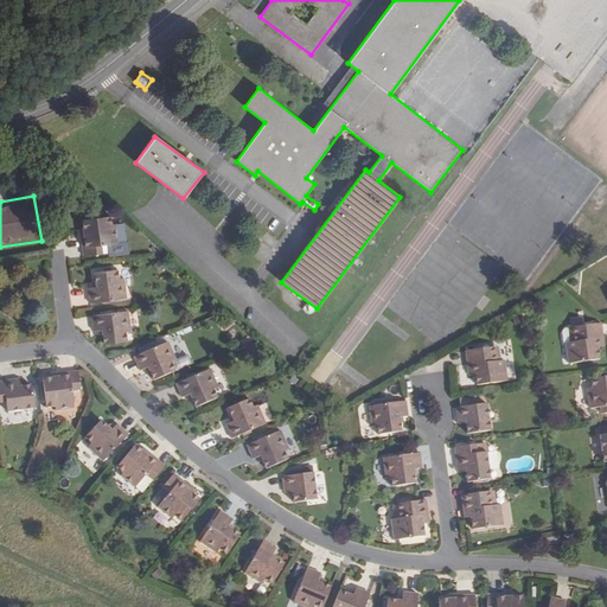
[(110,223),(109,215),(101,216),(91,217),(90,211),(82,212),(82,218),(81,218),(83,232),(80,232),(83,255),(109,251),(108,243),(116,242),(114,223),(110,223)]
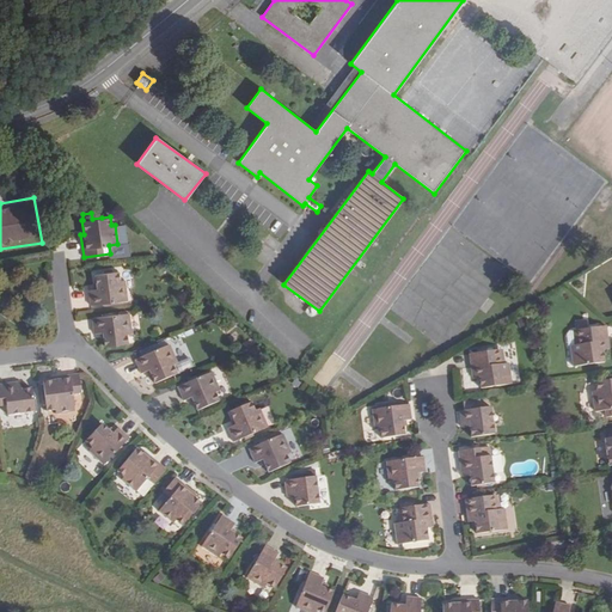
[(90,293),(91,307),(122,303),(118,274),(96,276),(97,292),(90,293)]
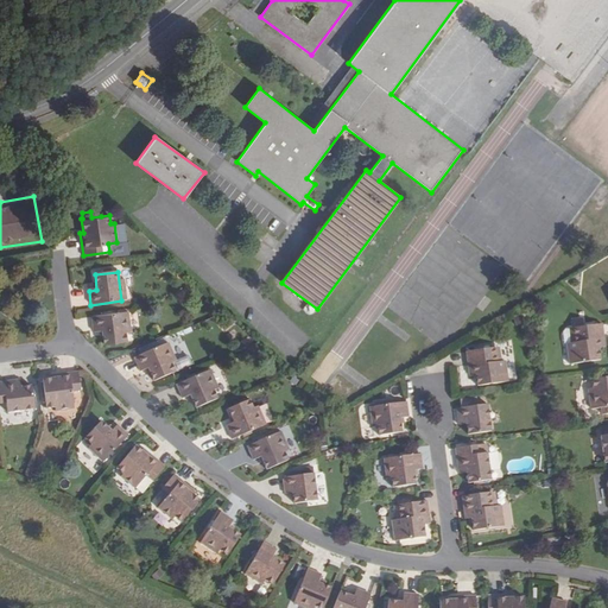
[(132,331),(128,312),(92,317),(94,331),(103,330),(106,346),(128,342),(127,331),(132,331)]
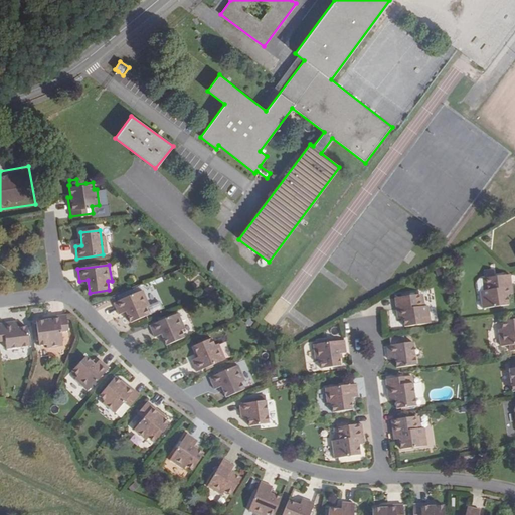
[(503,296),(502,289),(507,288),(506,274),(490,276),(490,270),(482,271),(483,278),(481,278),(483,290),(480,290),(477,291),(479,309),(504,306),(503,296)]
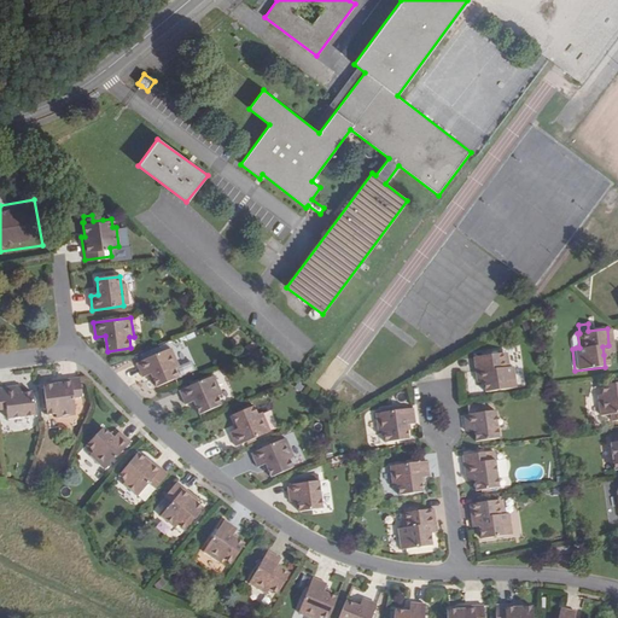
[(503,351),(473,356),(477,372),(483,371),(484,379),(485,391),(517,388),(513,366),(508,367),(506,367),(503,351)]
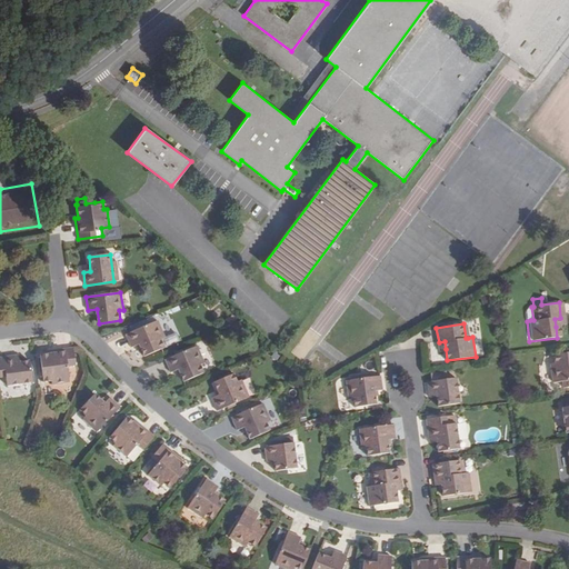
[(145,359),(165,350),(152,325),(126,337),(131,349),(139,346),(145,359)]
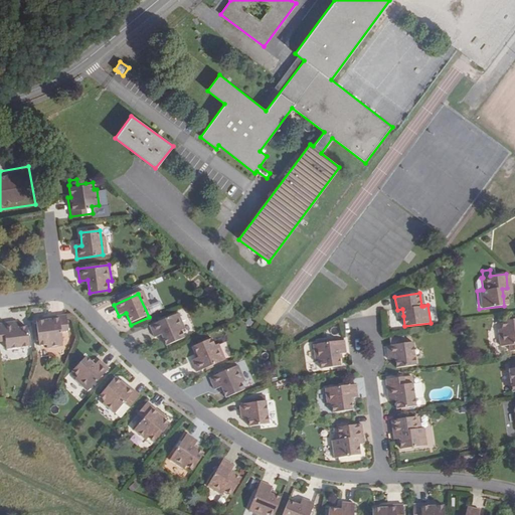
[(183,330),(176,315),(147,328),(152,339),(159,336),(165,347),(183,339),(179,332),(183,330)]
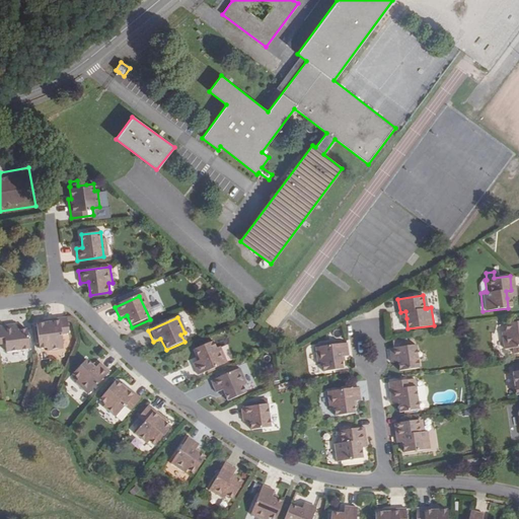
[(50,323),(51,326),(39,327),(42,352),(50,351),(50,354),(65,352),(64,344),(72,343),(69,320),(50,323)]
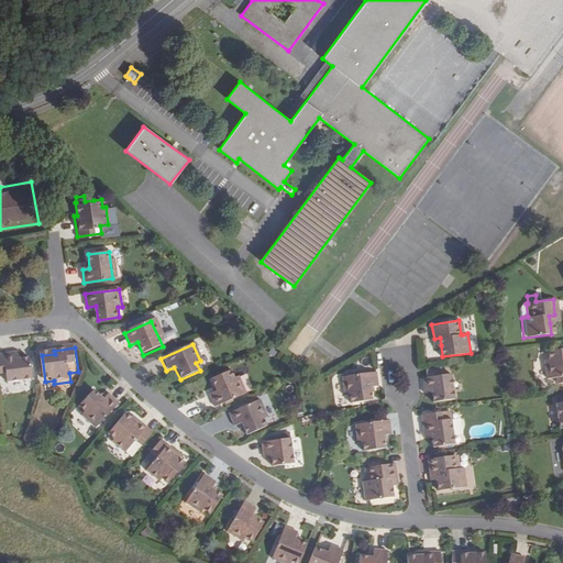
[(549,360),(545,361),(548,378),(556,377),(558,384),(562,383),(562,348),(548,350),(549,360)]
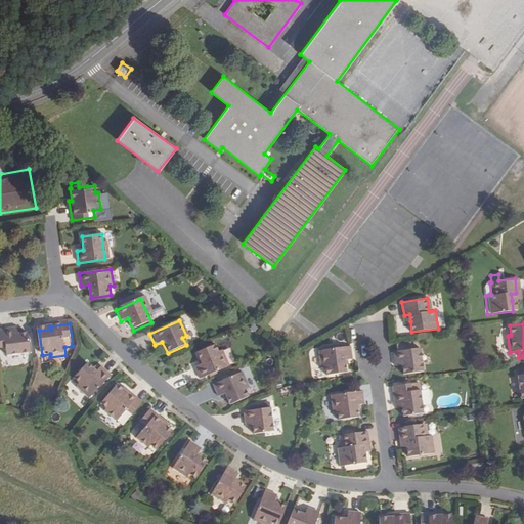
[(34,352),(31,334),(23,335),(15,335),(14,331),(0,333),(0,348),(9,347),(10,356),(34,352)]
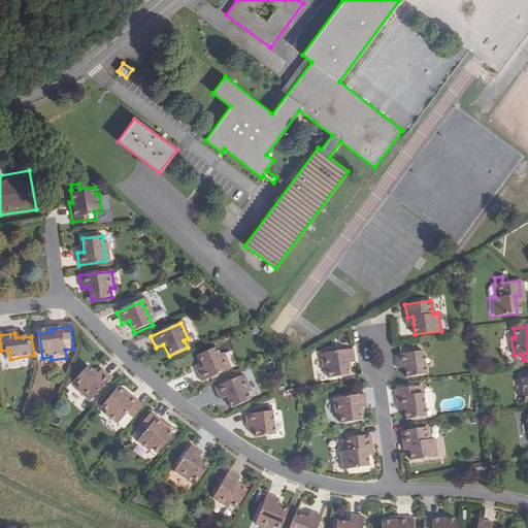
[(400,353),(397,354),(398,367),(405,366),(407,375),(427,372),(424,350),(417,351),(416,345),(399,348),(400,353)]
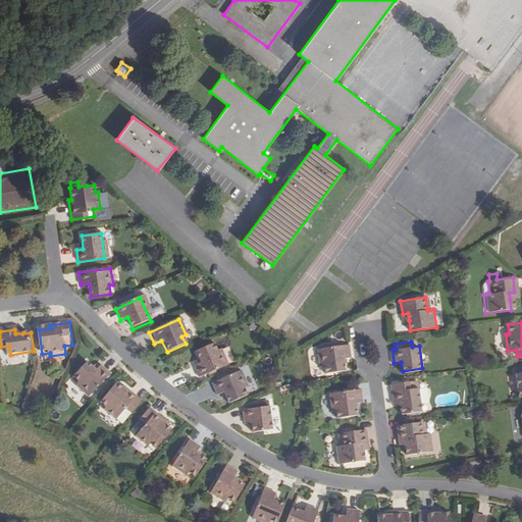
[(200,377),(224,367),(229,365),(222,349),(218,351),(215,343),(197,351),(202,362),(195,365),(200,377)]
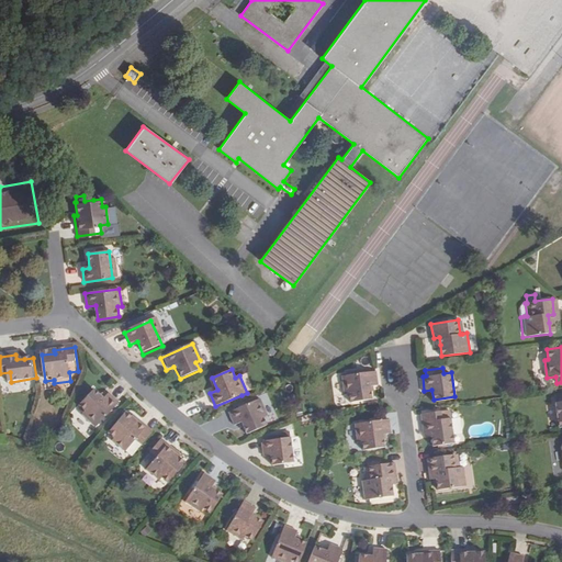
[(370,385),(378,383),(375,370),(361,372),(361,369),(348,371),(348,373),(343,374),(345,393),(349,393),(350,402),(372,398),(370,385)]
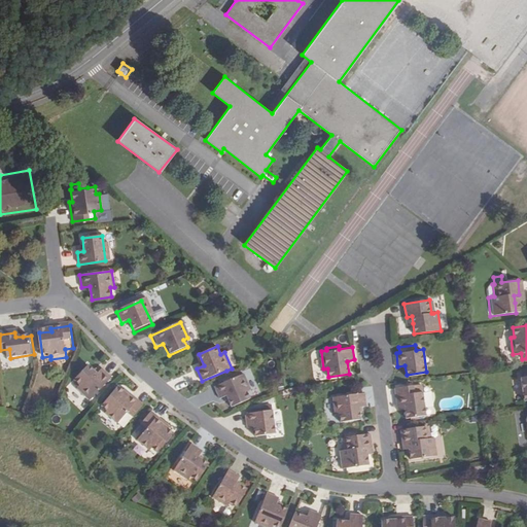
[(81,391),(79,394),(93,406),(112,381),(103,373),(98,379),(89,371),(75,386),(81,391)]
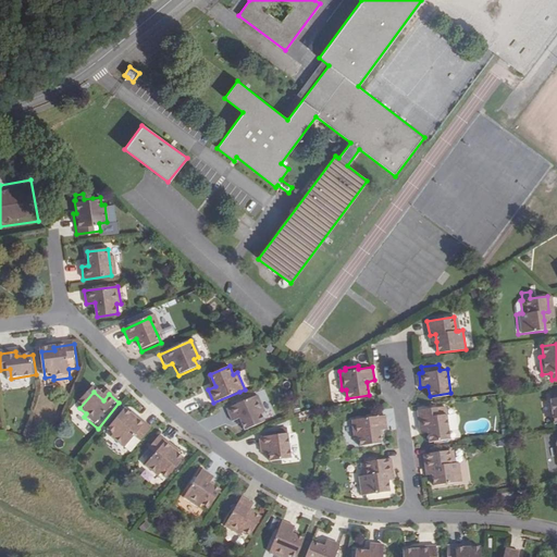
[(264,412),(258,396),(226,409),(232,421),(239,418),(245,431),(264,422),(261,415),(264,412)]
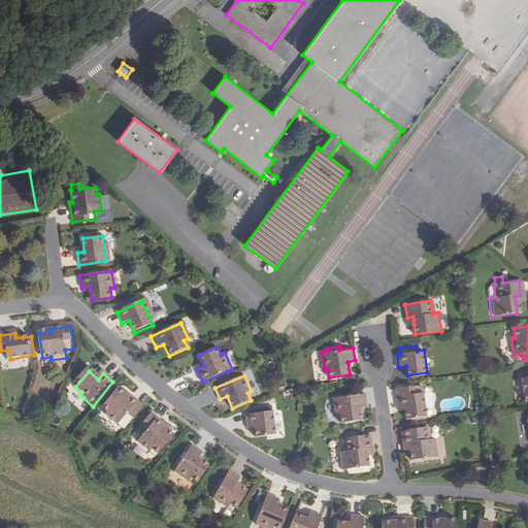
[(421,394),(419,385),(410,386),(413,395),(421,394)]
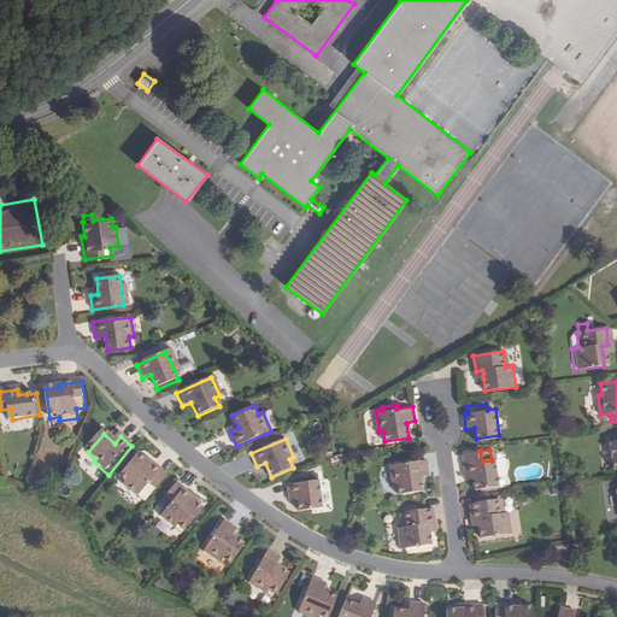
[(471,480),(472,492),(495,488),(492,460),(482,462),(480,451),(462,453),(465,474),(470,472),(471,480)]
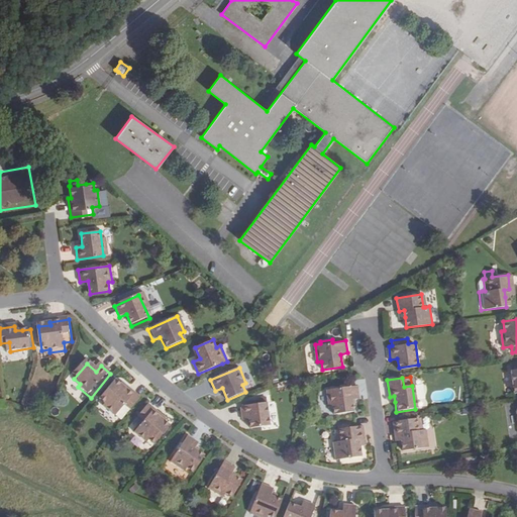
[(125,386),(123,387),(115,381),(99,399),(105,404),(103,406),(114,416),(119,410),(125,415),(139,398),(125,386)]
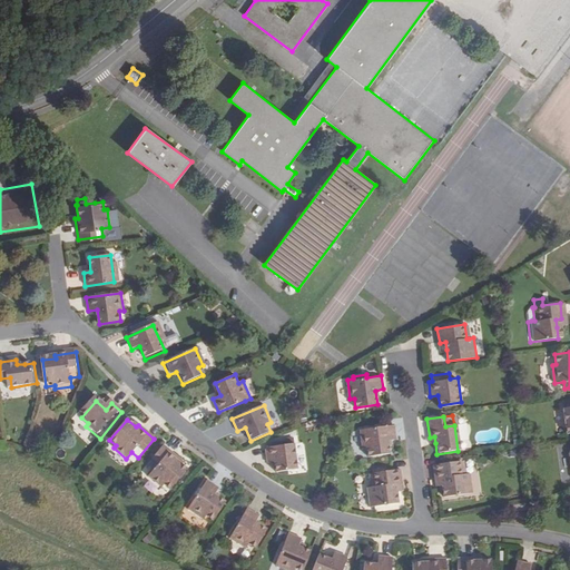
[(396,436),(394,424),(361,429),(363,446),(367,446),(369,455),(390,452),(387,439),(396,436)]
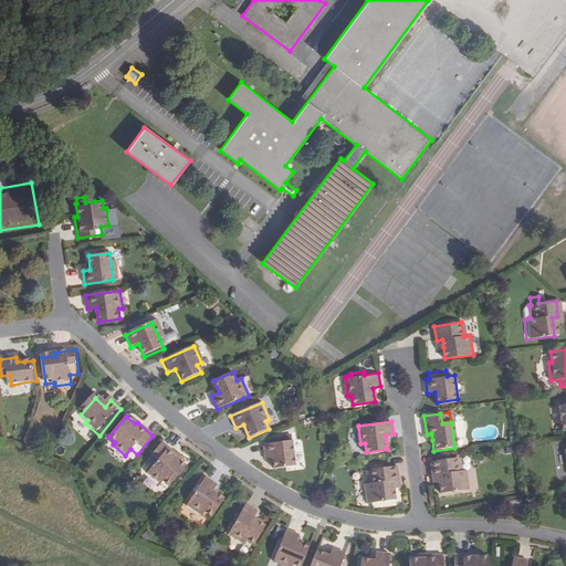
[(306,459),(301,435),(272,441),(272,443),(262,443),(263,458),(271,457),(272,468),(293,465),(293,461),(306,459)]
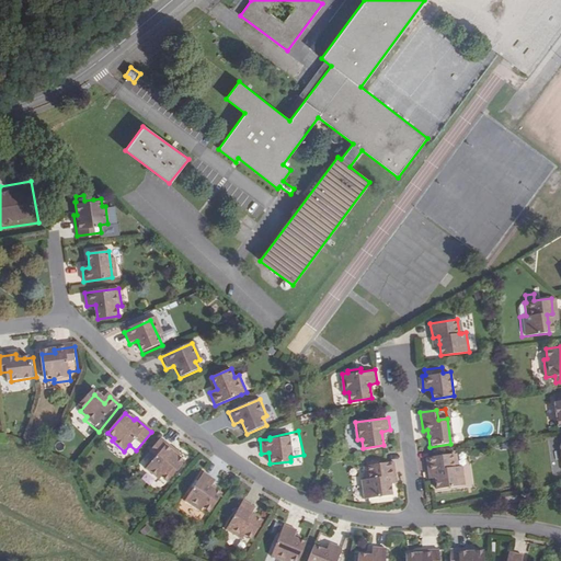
[(160,479),(167,484),(184,464),(174,456),(176,454),(160,439),(145,458),(150,462),(145,469),(158,481),(160,479)]
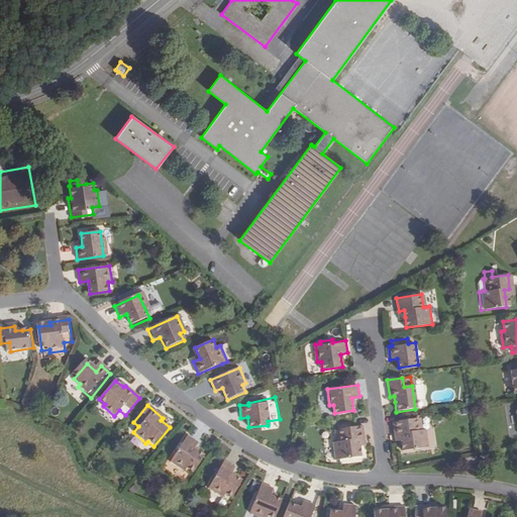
[(120,421),(125,415),(119,410),(114,416),(120,421)]
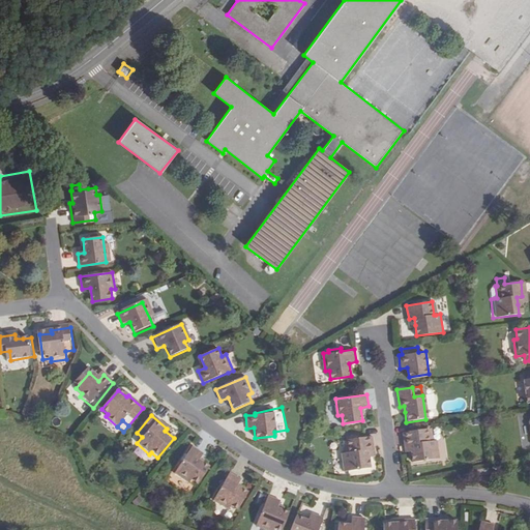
[(439,468),(436,441),(432,441),(433,450),(431,450),(427,428),(402,432),(406,454),(411,453),(412,462),(413,471),(439,468)]
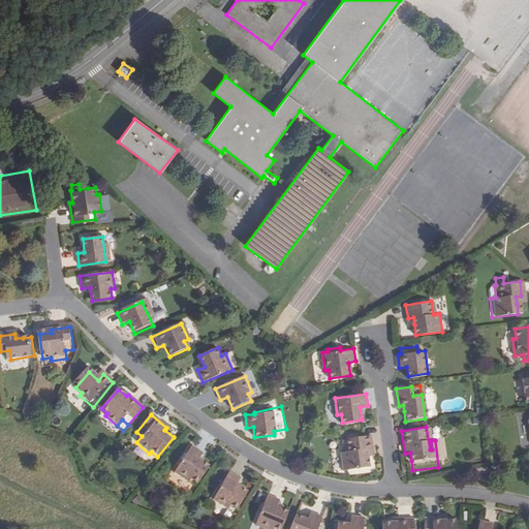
[(369,456),(368,449),(373,448),(371,434),(346,438),(347,449),(345,450),(341,450),(343,470),(370,466),(369,456)]
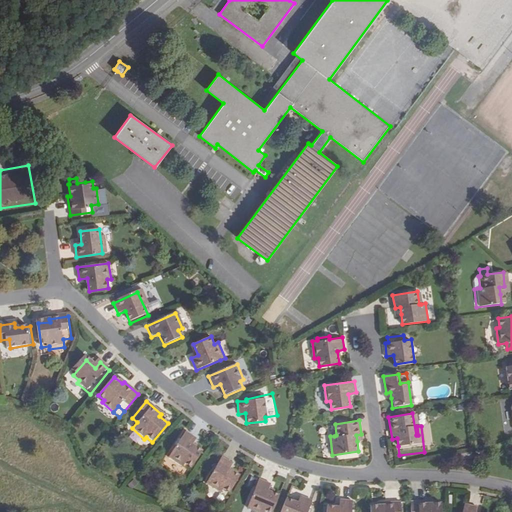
[(194,440),(184,431),(164,455),(178,466),(180,463),(186,468),(199,453),(189,445),(194,440)]
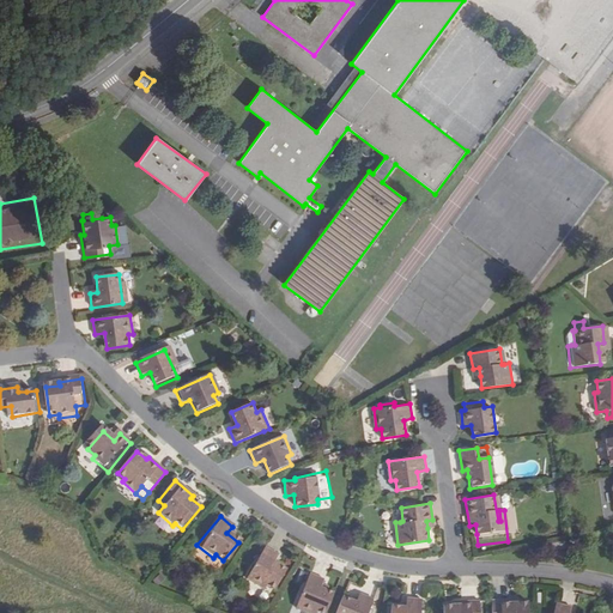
[(272,564),(275,557),(262,550),(244,581),(262,592),(263,587),(272,592),(284,572),(272,564)]
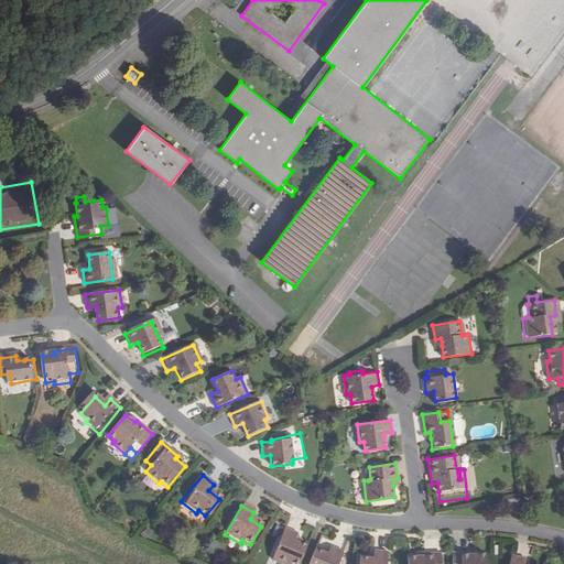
[(279,540),(283,530),(275,528),(271,537),(279,540)]
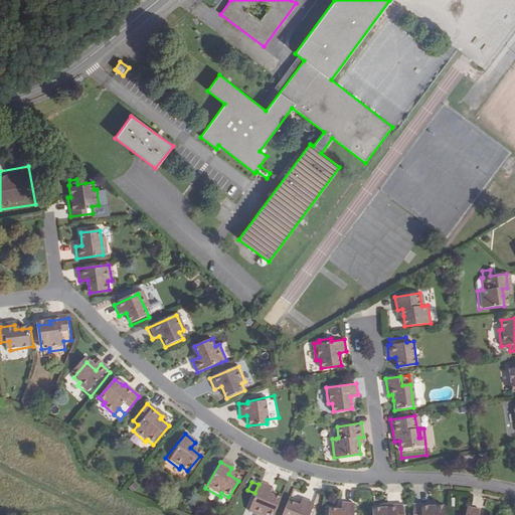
[(256,514),(265,514),(267,514),(274,514),(280,499),(268,495),(271,488),(259,483),(259,484),(247,511),(256,514)]
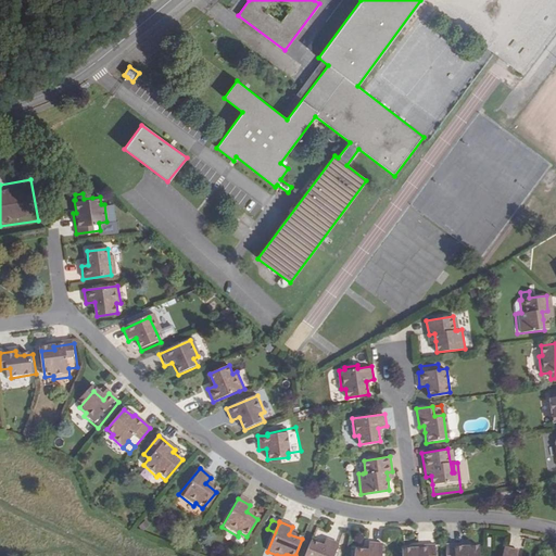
[(321,546),(310,542),(303,555),(332,555),(338,544),(325,539),(321,546)]
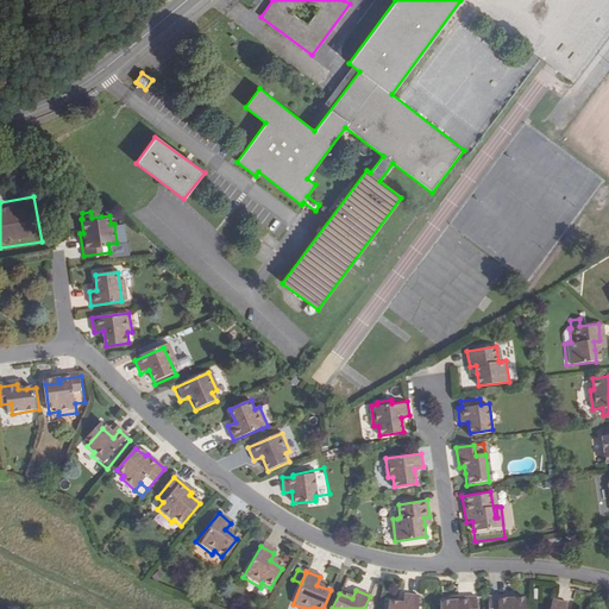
[(416,608),(418,596),(403,595),(402,603),(388,602),(387,608),(416,608)]
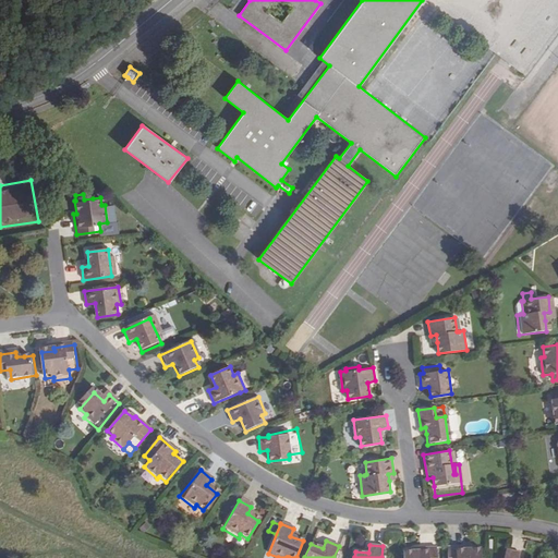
[(415,549),(415,552),(403,553),(402,557),(436,557),(436,548),(415,549)]
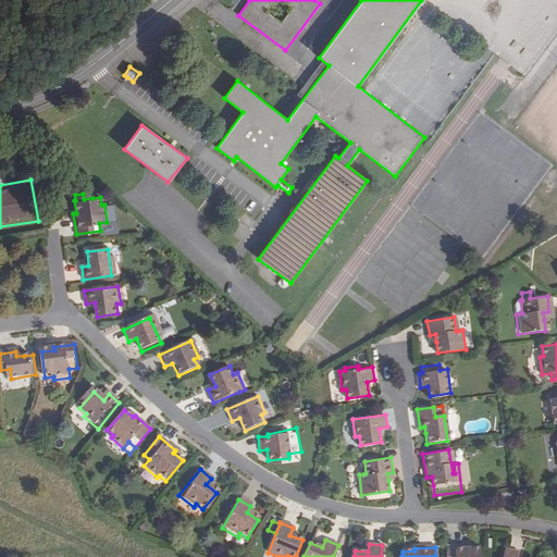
[(468,549),(468,547),(447,547),(446,556),(480,556),(480,549),(468,549)]
